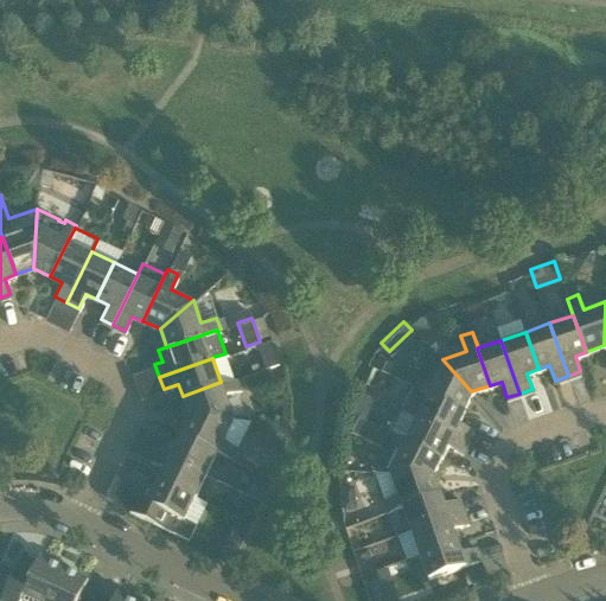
[(384,358),(381,368),(407,381),(412,371),(384,358)]
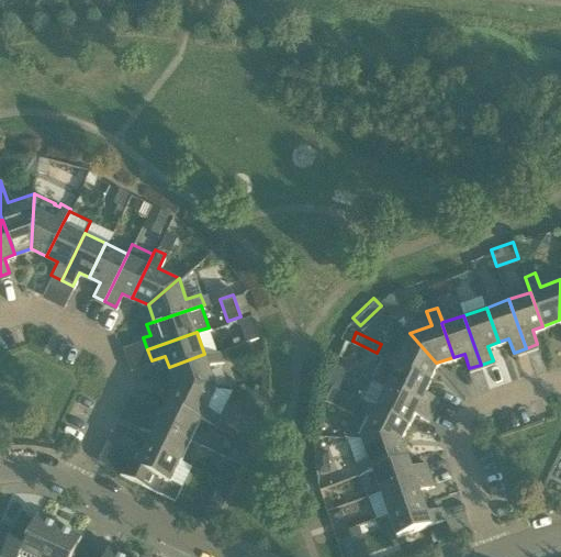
[(436,363),(410,333),(400,353),(386,346),(382,356),(429,379),(436,363)]
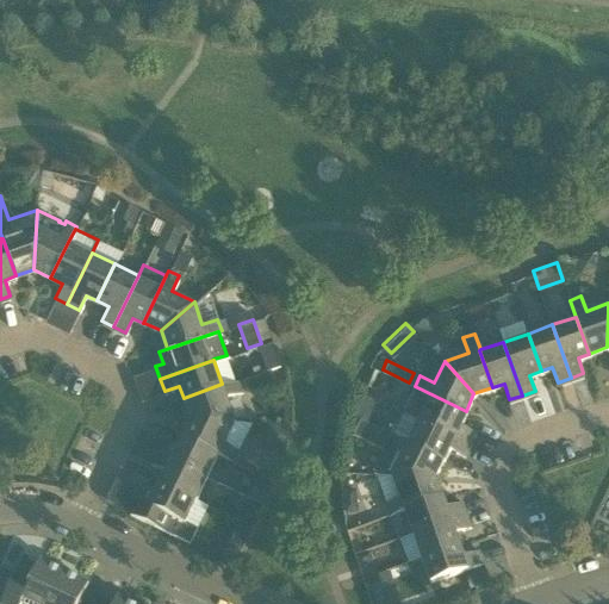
[(248,391),(277,381),(273,368),(244,379),(248,391)]
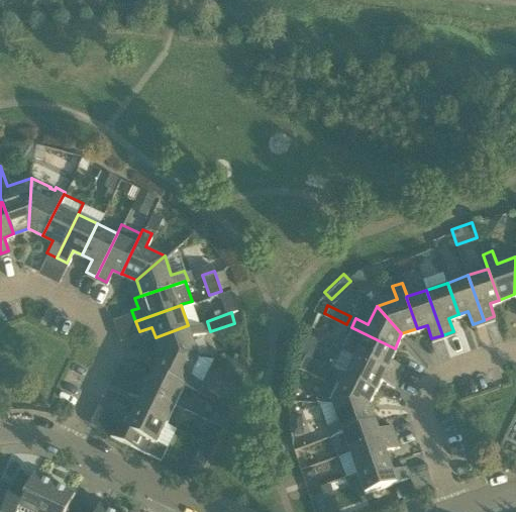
[(188,325),(156,337),(157,337),(162,352),(199,354),(192,334),(205,330),(202,320),(188,325)]
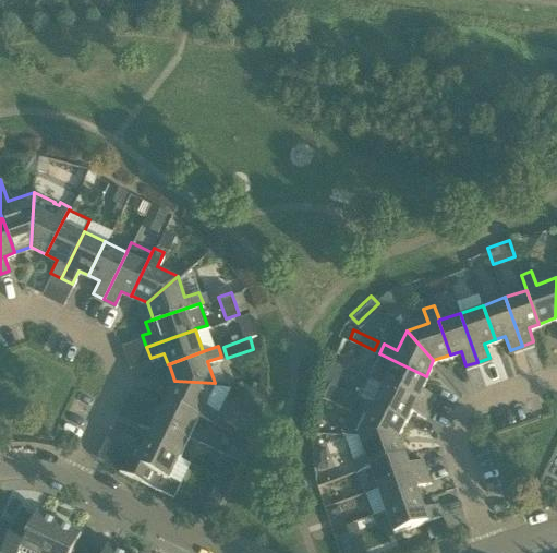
[(368,374),(383,382),(430,404),(435,393),(422,386),(426,376),(379,353),(368,374)]
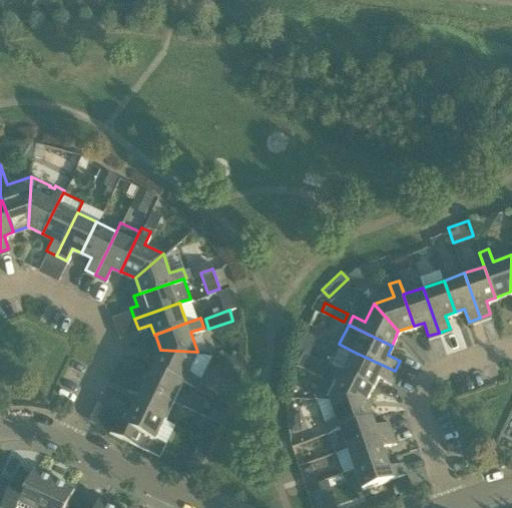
[(316,343),(304,338),(299,348),(303,350),(311,354),(316,343)]
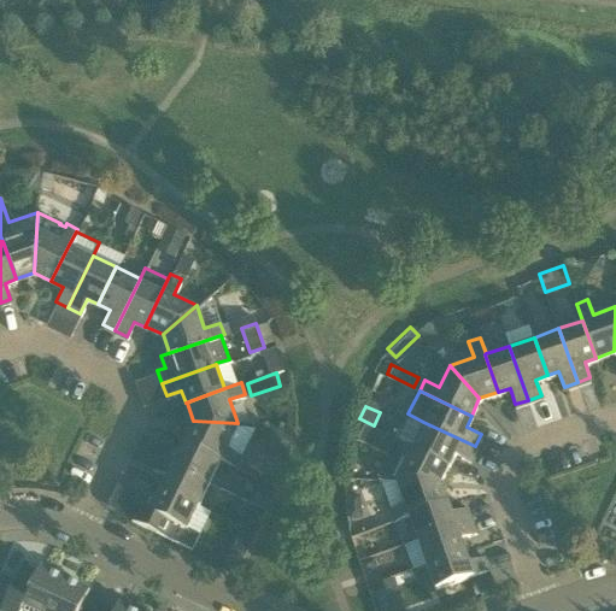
[(227,445),(238,423),(193,421),(183,436),(183,438),(221,456),(220,456),(235,464),(241,452),(227,445)]
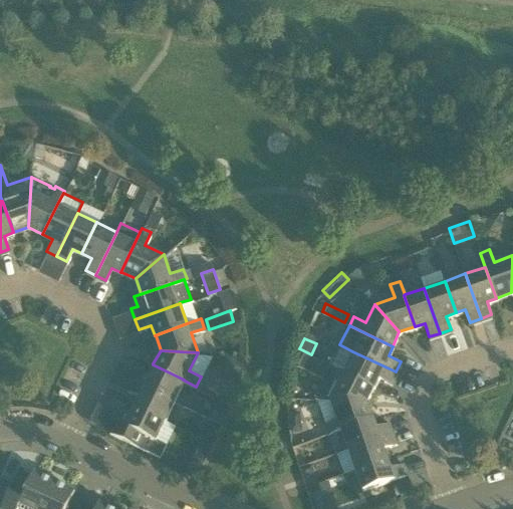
[(314,397),(316,397),(330,398),(365,400),(372,386),(373,387),(373,386),(343,370),(311,354),(303,350),(297,362),(322,375),(313,394),(315,395),(314,397)]
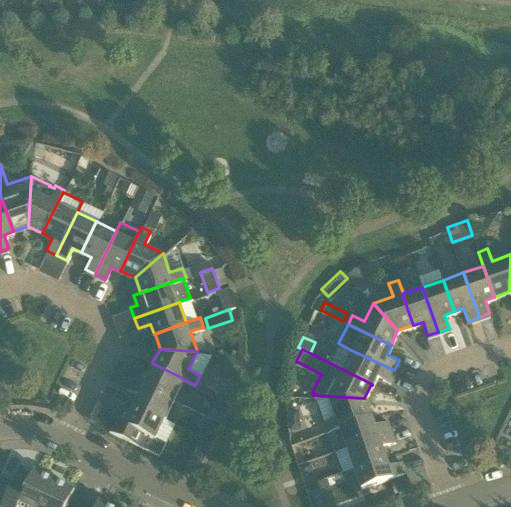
[(351,350),(342,369),(372,384),(377,375),(389,381),(394,370),(351,350)]
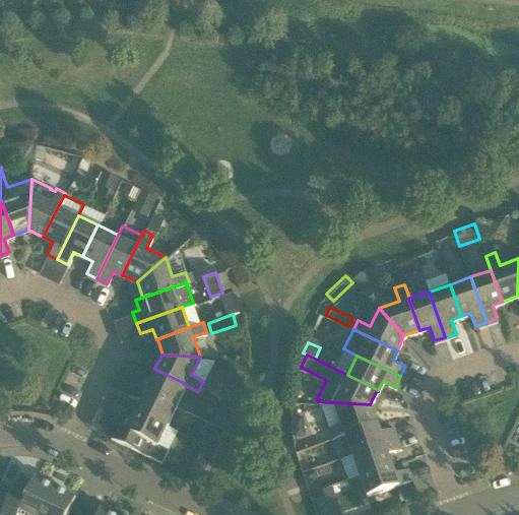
[(176,403),(185,384),(186,384),(154,369),(150,378),(137,372),(132,382),(176,403)]
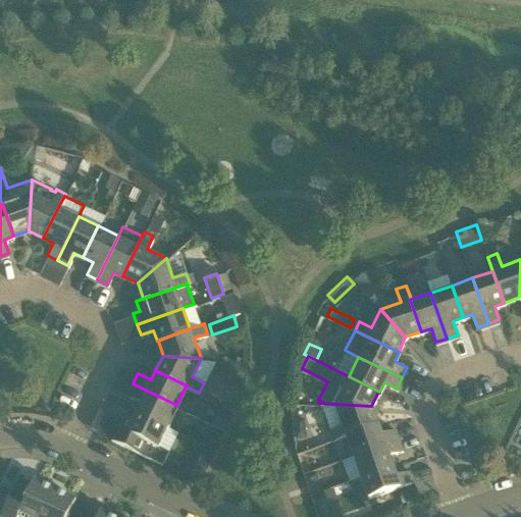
[(176,405),(133,383),(128,395),(141,400),(136,410),(167,424),(176,405)]
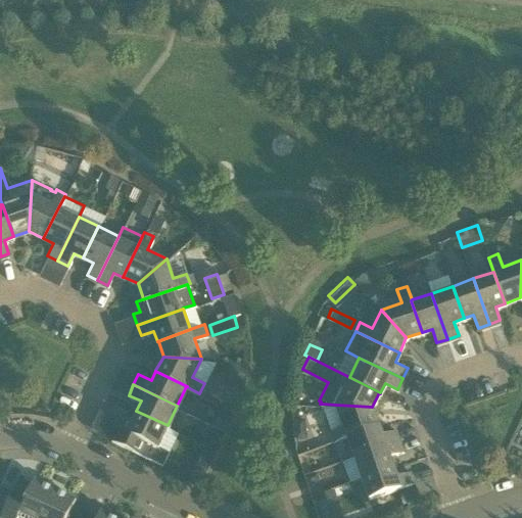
[(343,424),(330,429),(329,429),(332,439),(346,434),(379,422),(372,407),(336,405),(343,424)]
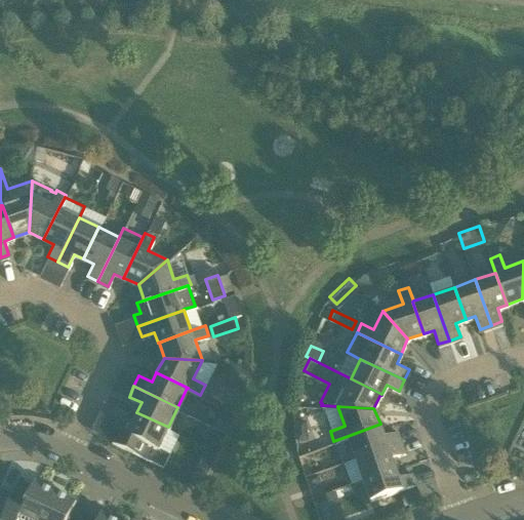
[(168,427),(136,412),(132,422),(120,415),(114,427),(117,428),(111,440),(163,465),(169,451),(159,446),(168,427)]
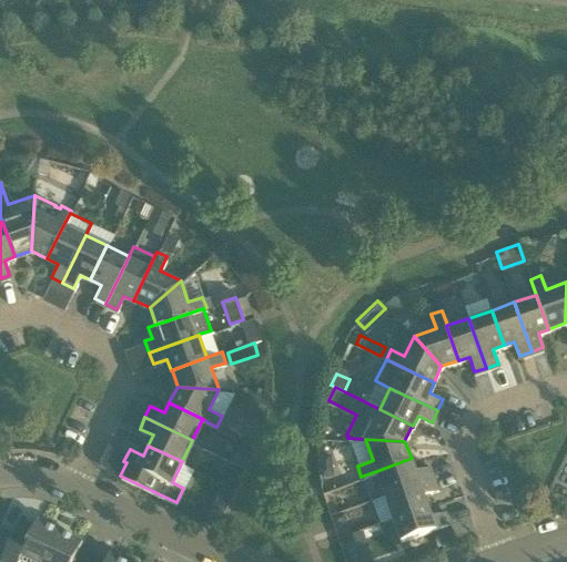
[(376,471),(384,493),(434,476),(429,463),(415,469),(412,458),(376,471)]
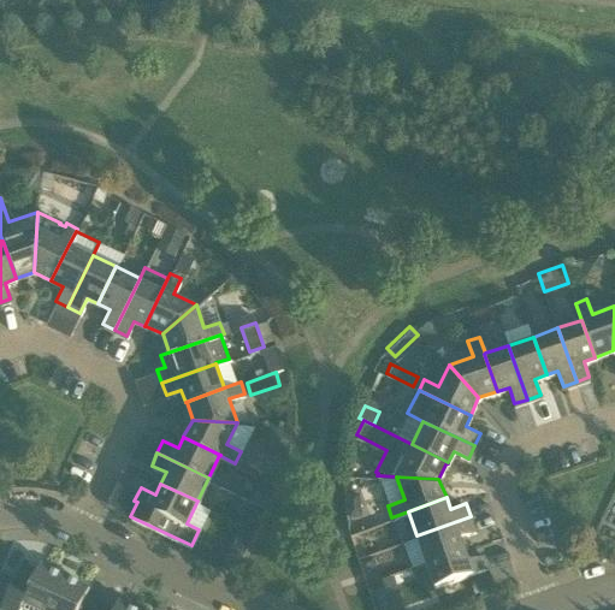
[(417,536),(425,560),(463,546),(460,534),(475,529),(471,516),(417,536)]
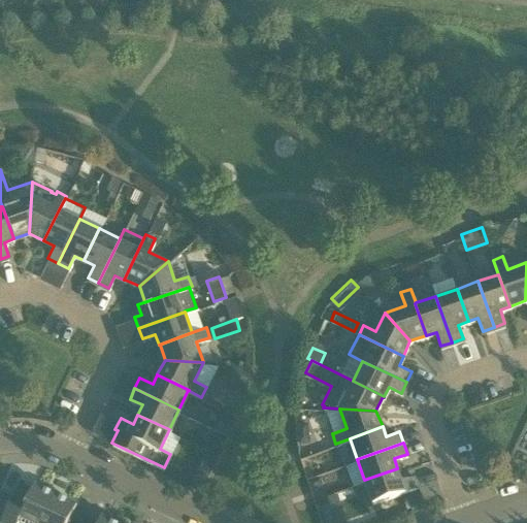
[(400,479),(397,468),(364,480),(371,501),(418,485),(414,474),(400,479)]
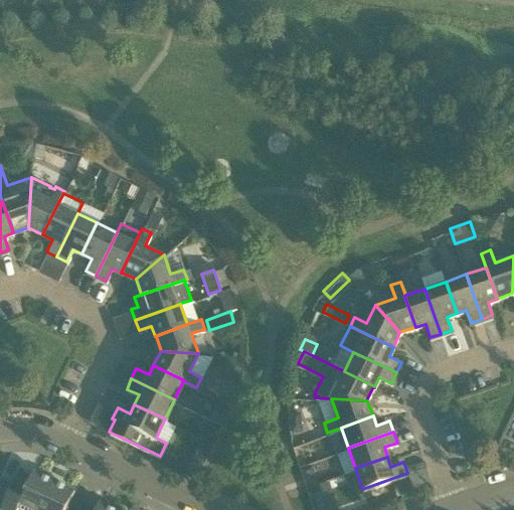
[(11,483),(0,506),(0,509),(25,509),(27,506),(35,509),(38,509),(53,479),(33,469),(23,488),(11,483)]
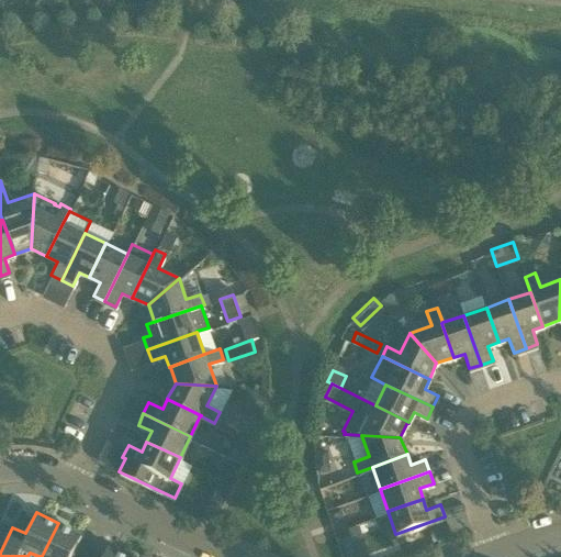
[(74,556),(70,555),(81,534),(58,523),(42,556),(74,556)]
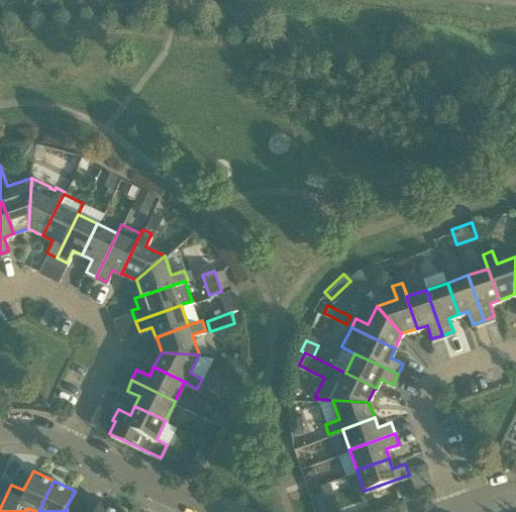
[(336,511),(326,481),(311,486),(319,511),(336,511)]
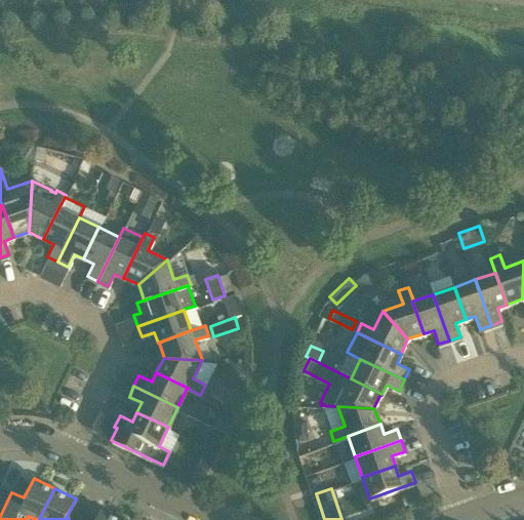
[(94,519),(119,519),(99,511),(94,519)]
